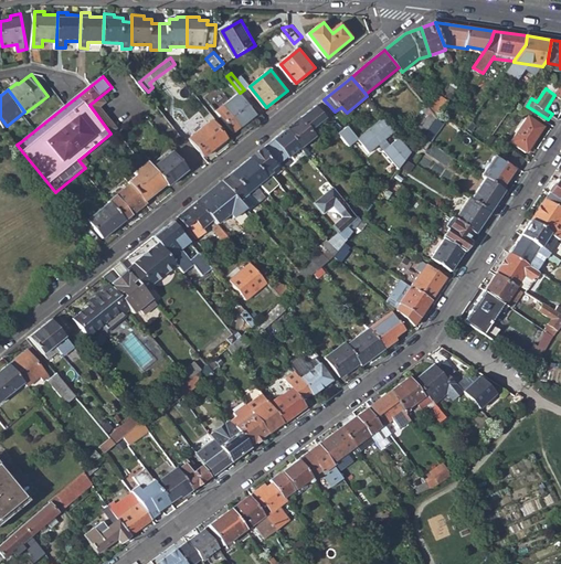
[(240,93),(219,110),(235,131),(257,115),(250,104),(253,100),(244,89),(240,93)]
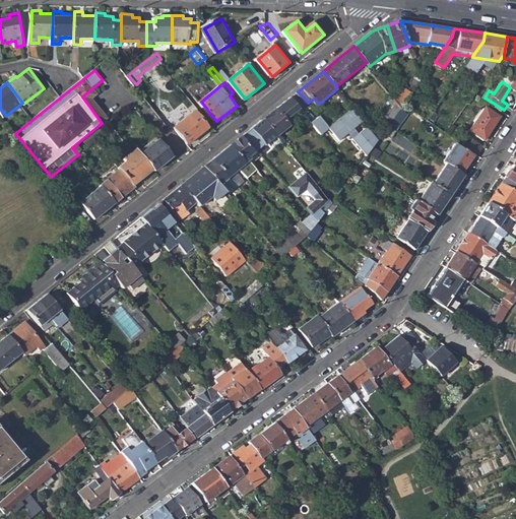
[(93,87),(82,96),(102,123),(108,118),(92,98),(98,92),(93,87)]
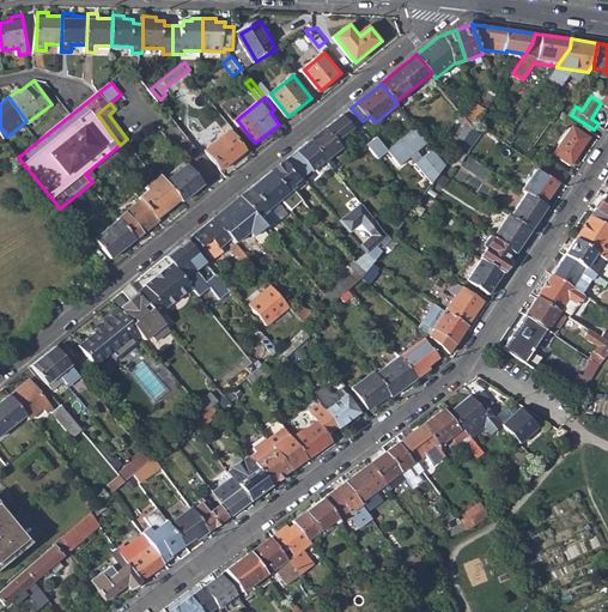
[(344,114),(311,139),(328,159),(335,169),(340,165),(334,157),(347,145),(342,139),(356,128),(344,114)]
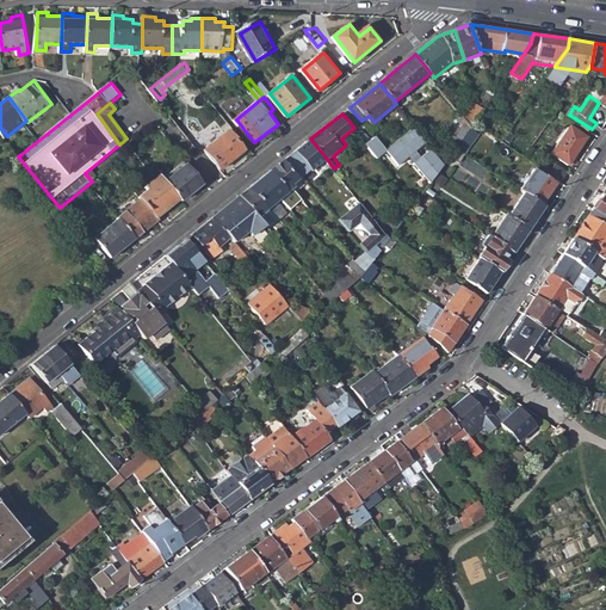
[(464,124),(456,135),(463,140),(465,136),(472,127),(463,114),(458,117),(464,124)]
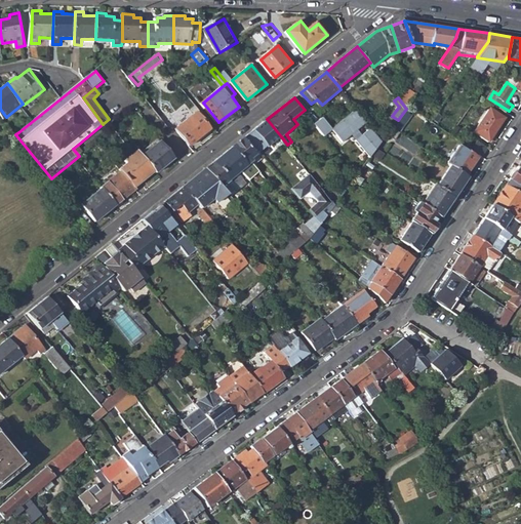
[(492,108),(476,131),(490,140),(507,117),(492,108)]
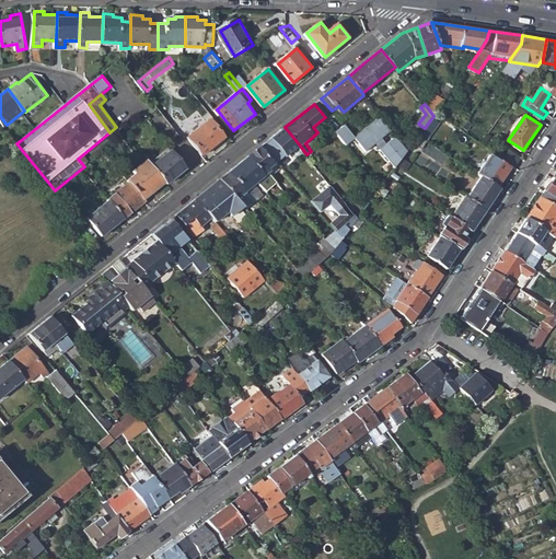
[(382,117),(356,138),(368,151),(377,142),(382,149),(381,149),(396,166),(409,150),(397,136),(387,143),(383,138),(393,130),(382,117)]
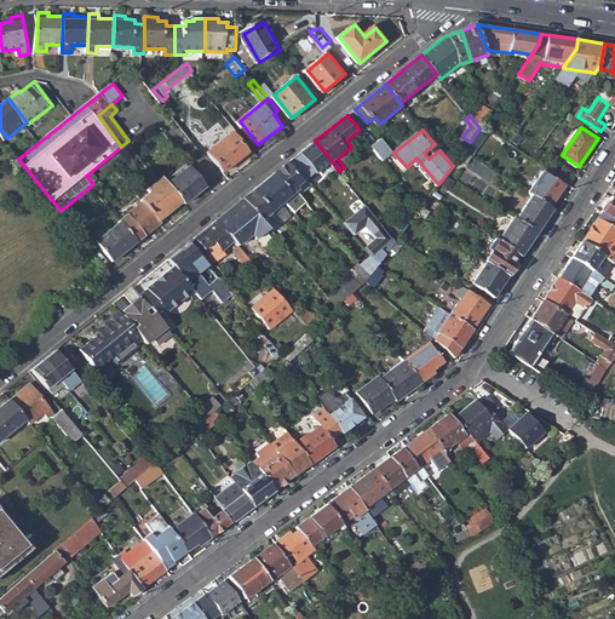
[(234,133),(211,152),(226,171),(249,153),(234,133)]
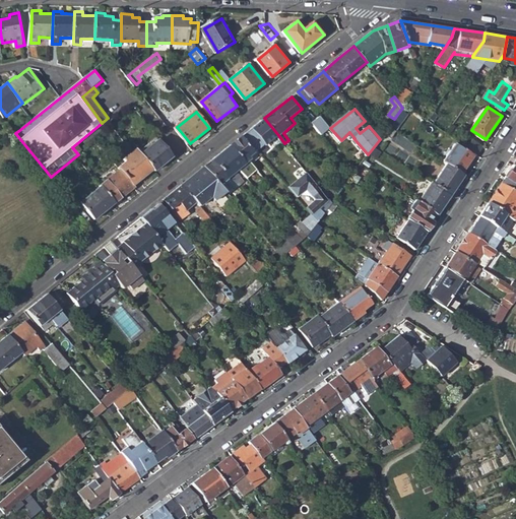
[(330,128),(321,116),(313,123),(322,135),(330,128)]
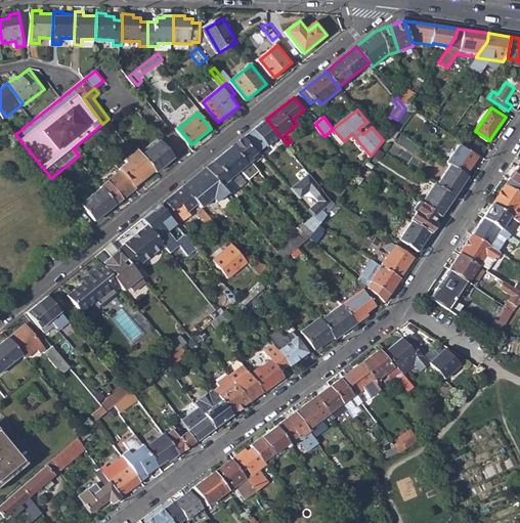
[(397,120),(394,125),(398,128),(404,120),(399,117),(397,120)]
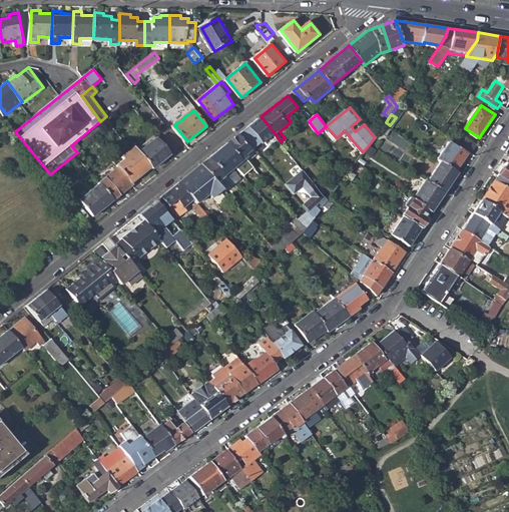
[(261,116),(250,125),(264,142),(275,133),(261,116)]
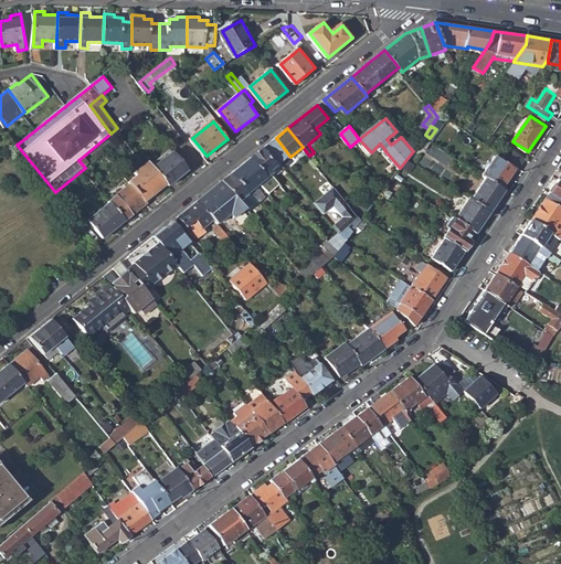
[(263,148),(252,157),(270,178),(275,173),(272,169),(282,161),(283,162),(290,157),(276,138),(263,148)]
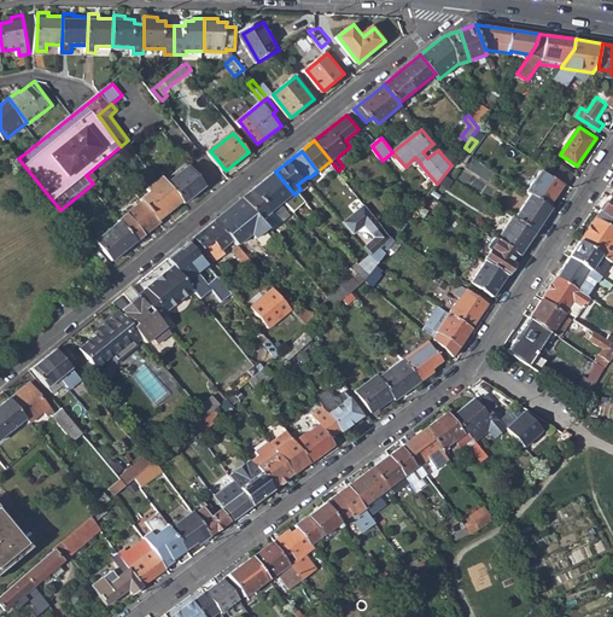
[(564,164),(556,174),(570,184),(577,173),(564,164)]
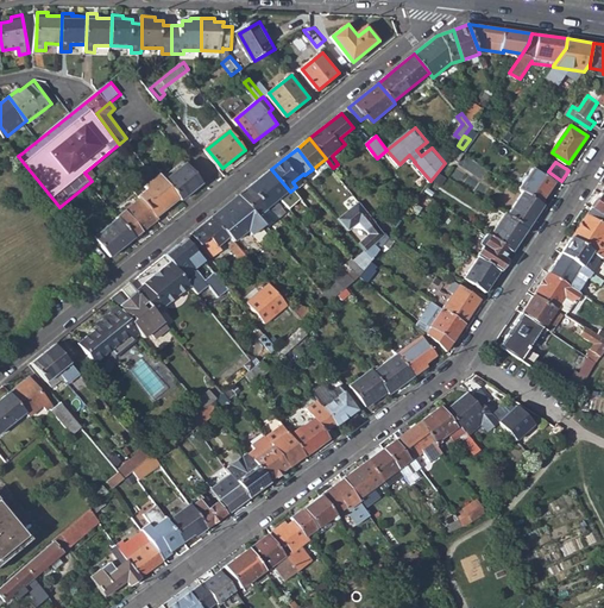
[(188,164),(168,181),(181,198),(183,200),(203,183),(188,164)]
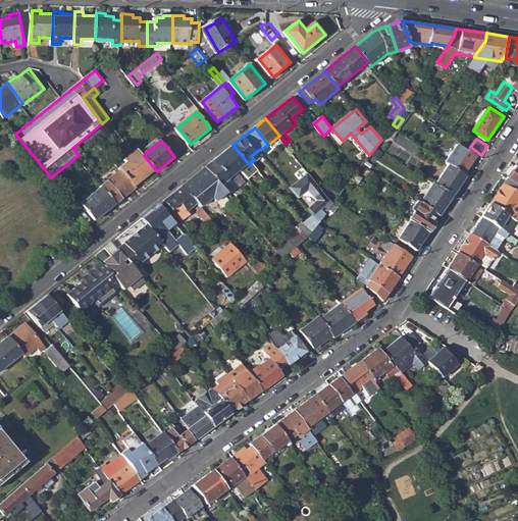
[(459,143),(447,161),(450,163),(466,173),(477,155),(459,143)]
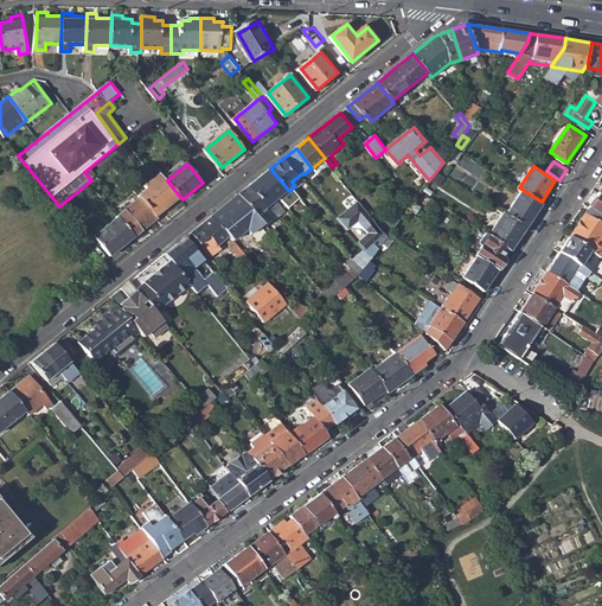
[(90,167),(84,172),(91,180),(96,176),(90,167)]
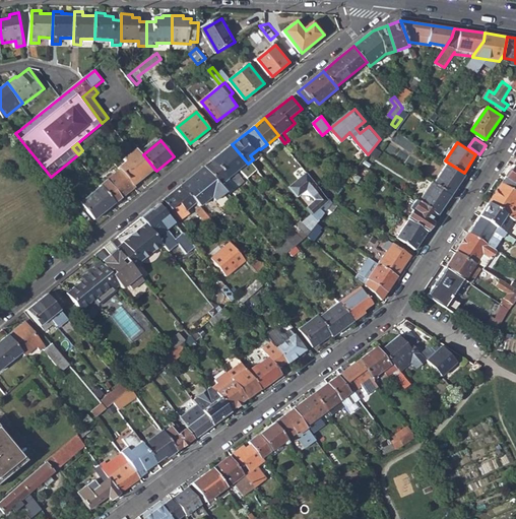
[(232,144),(214,158),(230,177),(234,180),(240,186),(246,181),(239,172),(242,169),(248,164),(232,144)]
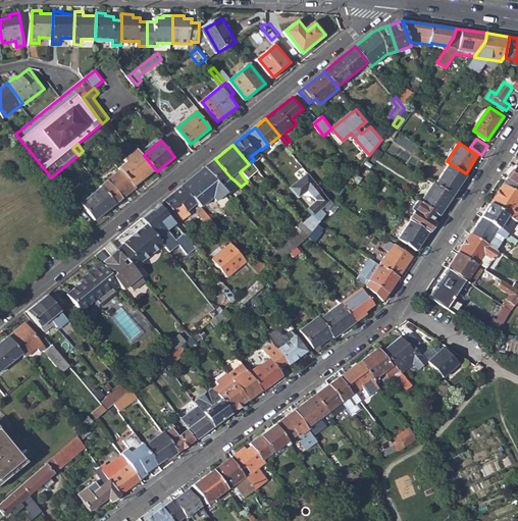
[(268,145),(261,150),(265,155),(272,149),(268,145)]
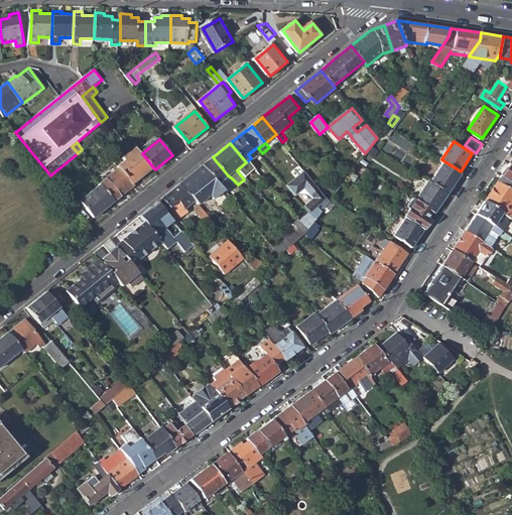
[(127,160),(120,165),(122,167),(133,182),(153,167),(142,153),(137,148),(125,157),(127,160)]
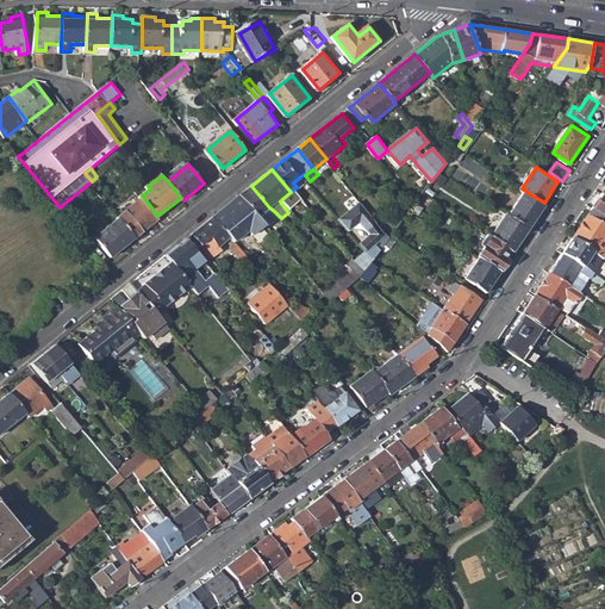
[(251,186),(242,194),(260,215),(269,207),(251,186)]
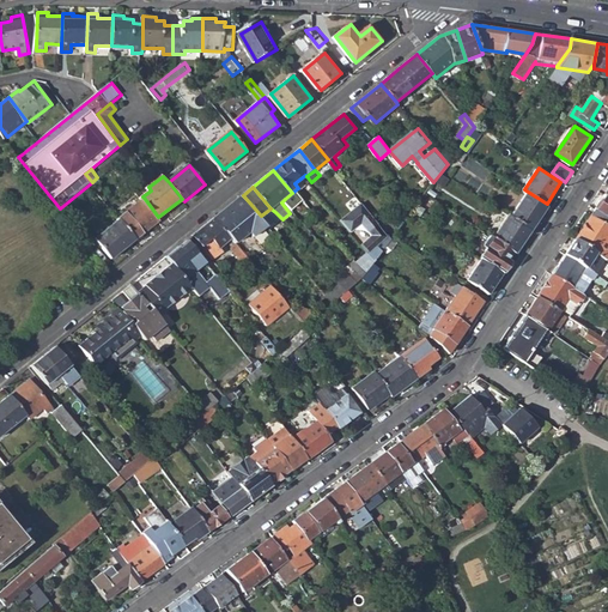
[(292,193),(285,199),(292,207),(305,198),(298,188),(292,193)]
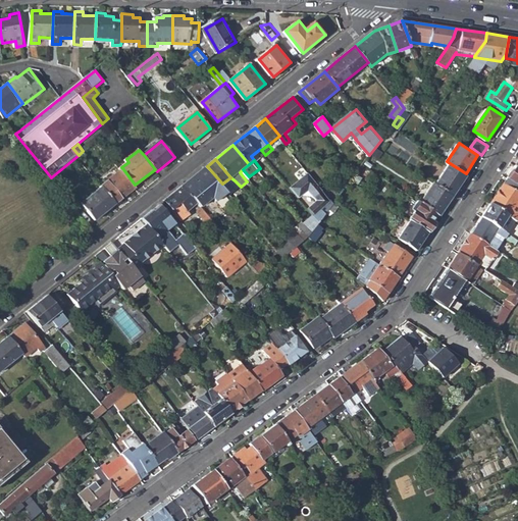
[(450,163),(436,184),(454,195),(468,174),(466,173),(450,163)]
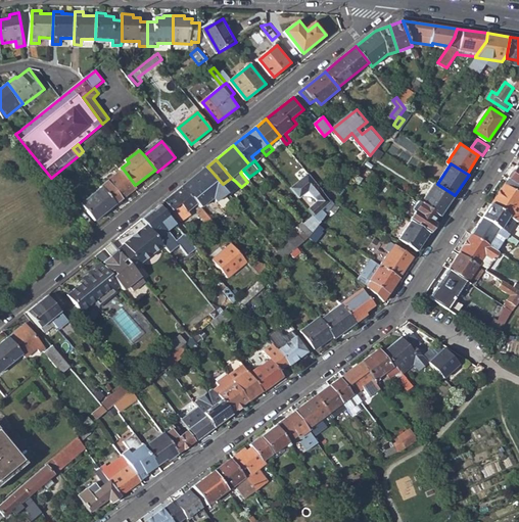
[(192,178),(184,185),(203,207),(216,198),(220,202),(230,193),(226,188),(223,184),(207,167),(192,178)]
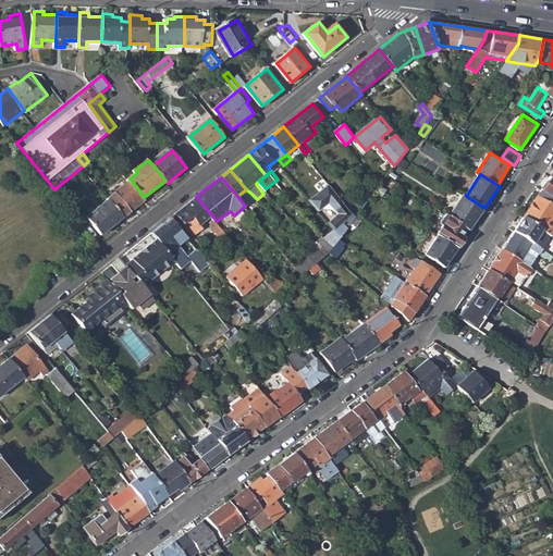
[(132,181),(110,198),(110,199),(125,217),(146,200),(144,197),(132,181)]
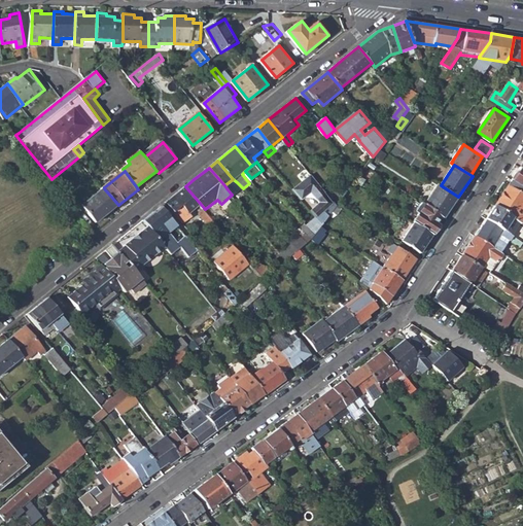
[(312,175),(293,188),(302,199),(313,190),(321,202),(312,211),(317,218),(323,224),(334,210),(338,206),(334,202),(333,202),(325,193),(326,191),(312,175)]
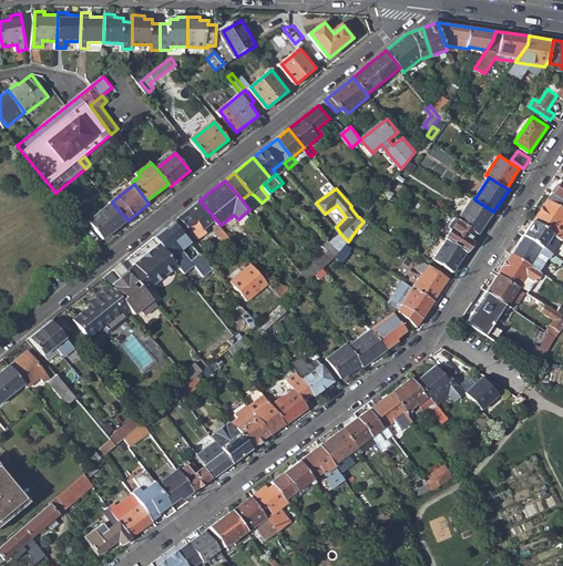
[(251,193),(242,199),(245,204),(255,196),(251,193)]
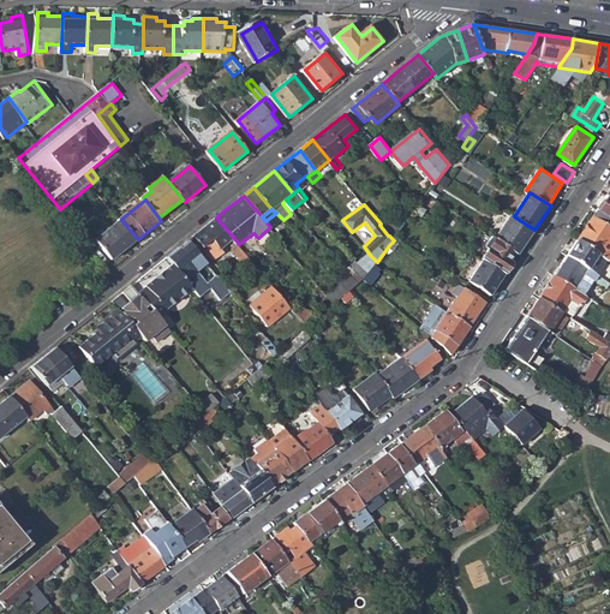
[(609,216),(600,210),(580,240),(609,260),(609,216)]
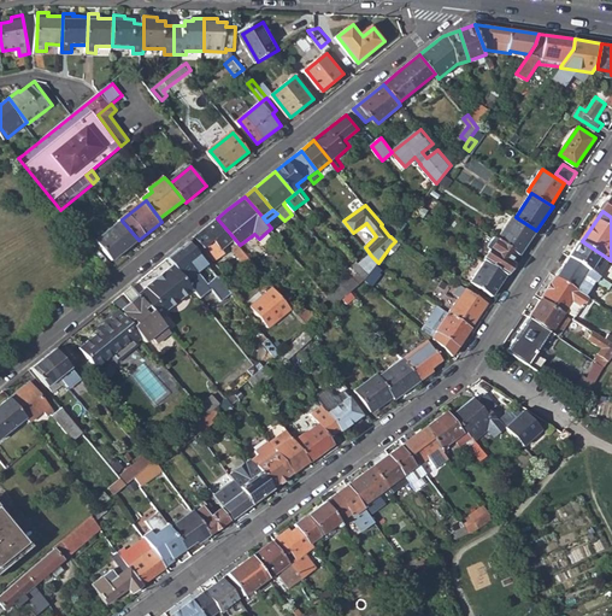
[(513,216),(499,239),(521,254),(536,230),(516,217),(513,216)]
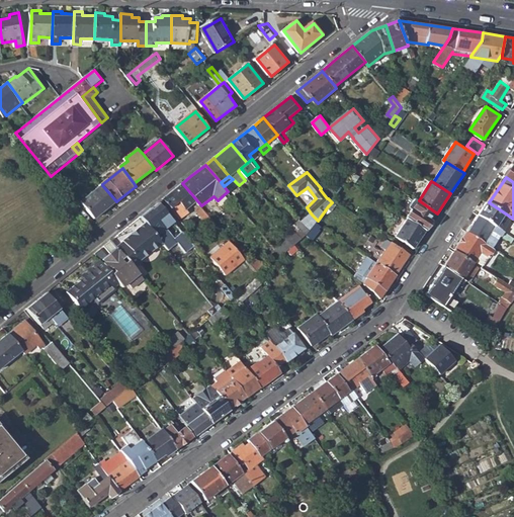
[(182,183),(165,197),(182,219),(197,206),(197,207),(215,229),(219,225),(201,205),(182,183)]
